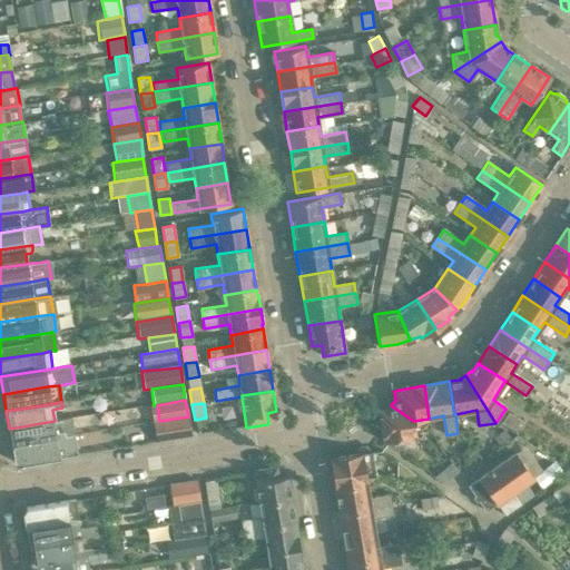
[(413,421),(391,405),(389,410),(379,411),(384,442),(415,436),(413,421)]
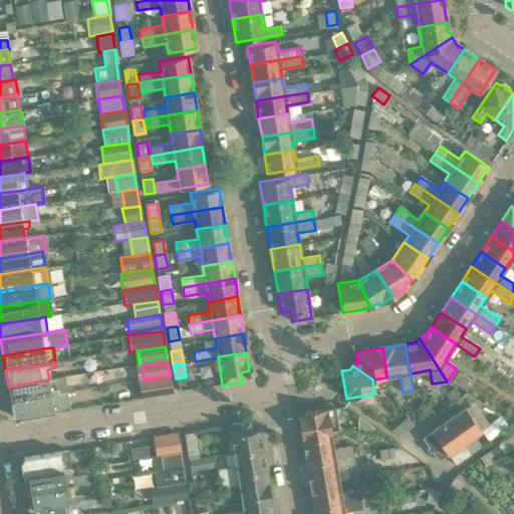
[(147,398),(141,399),(141,400),(173,394),(170,375),(144,379),(147,398)]
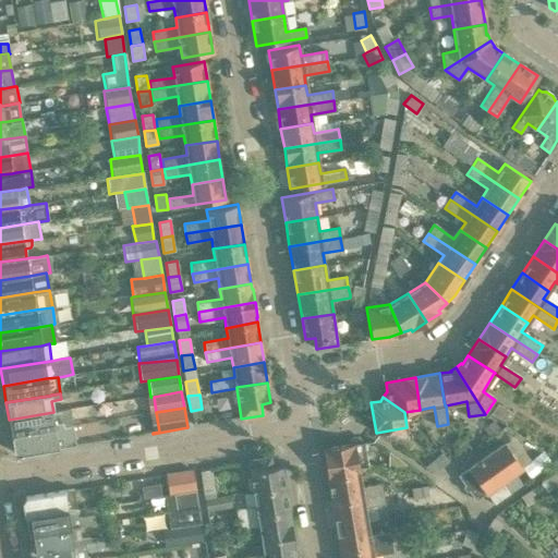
[(53,412),(9,420),(11,436),(53,429),(55,431),(72,427),(70,410),(53,412)]
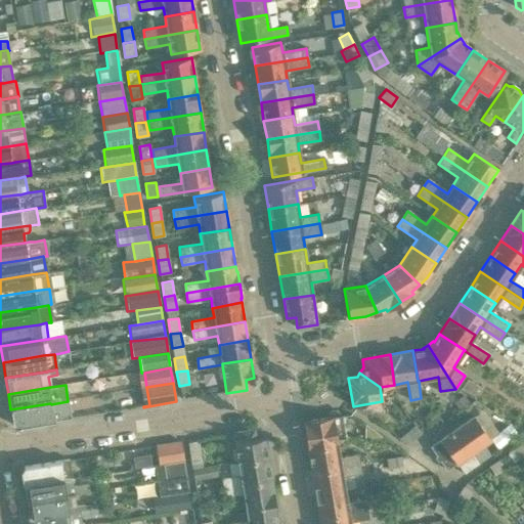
[(50,403),(10,409),(13,425),(18,427),(72,419),(69,401),(68,401),(51,404),(50,403)]
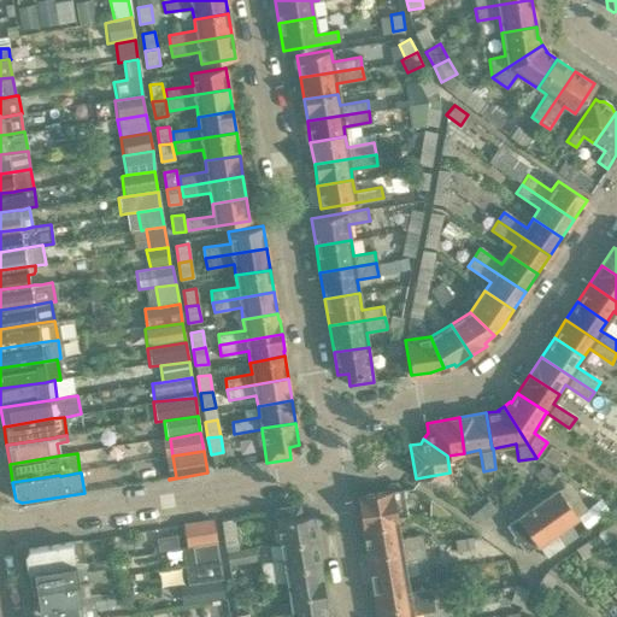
[(357,497),(362,529),(397,523),(407,521),(401,489),(357,497)]
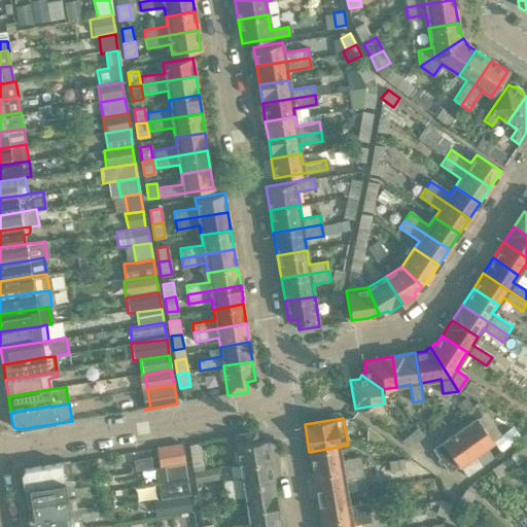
[(442,442),(434,447),(451,470),(459,465),(466,477),(485,464),(493,458),(486,447),(493,443),(476,418),(442,442)]
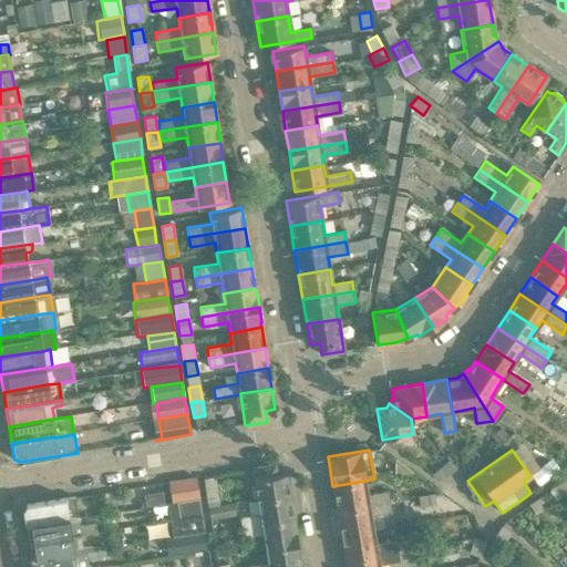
[(253,468),(258,500),(289,494),(286,474),(276,475),(275,465),(253,468)]
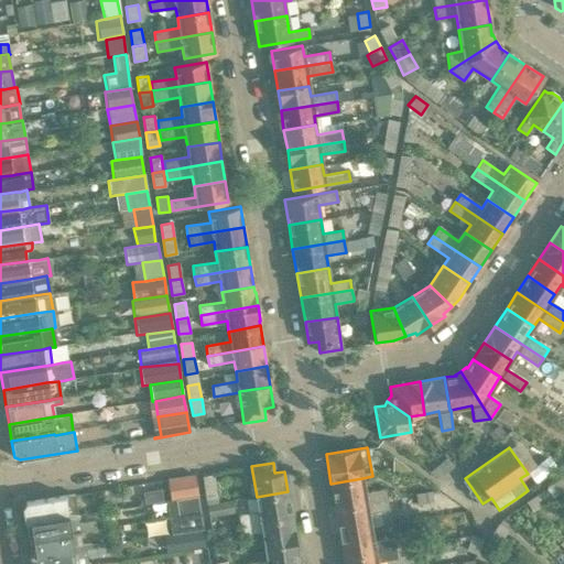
[(198,498),(195,475),(167,479),(171,502),(198,498)]
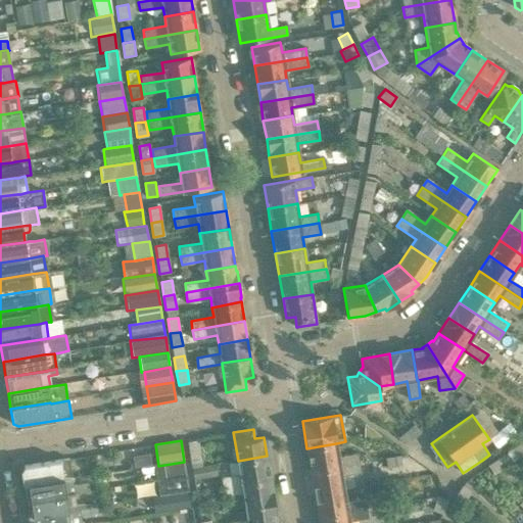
[(188,442),(192,468),(204,467),(200,440),(188,442)]
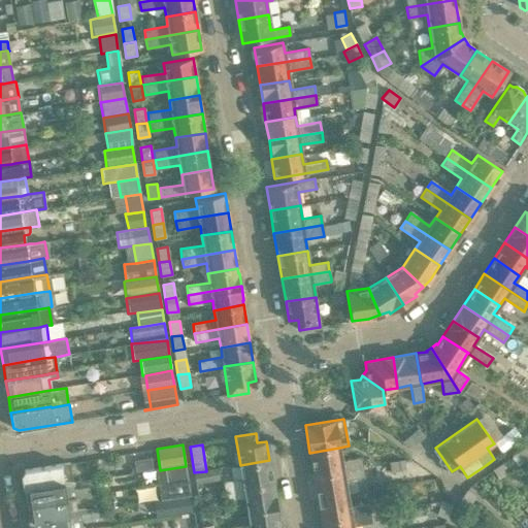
[(309,453),(314,475),(364,467),(362,457),(341,461),(339,448),(309,453)]
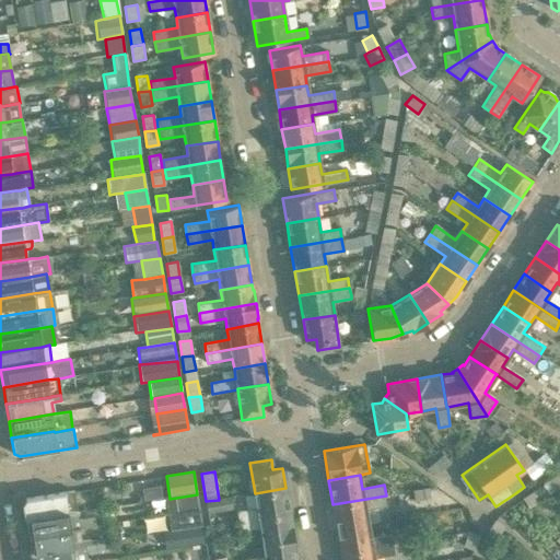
[(559,481),(555,475),(541,483),(549,494),(559,487),(559,481)]
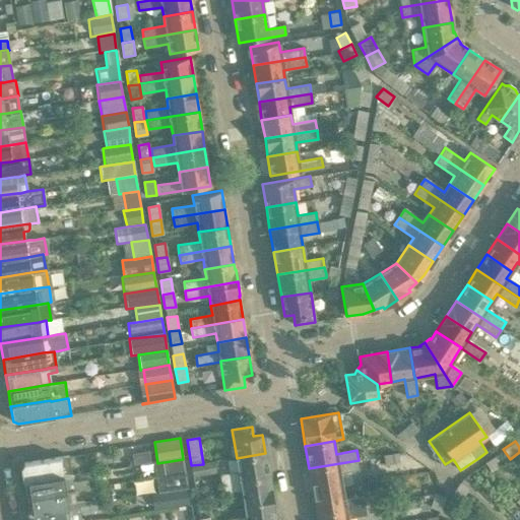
[(219,474),(220,484),(269,476),(265,453),(237,458),(239,471),(219,474)]
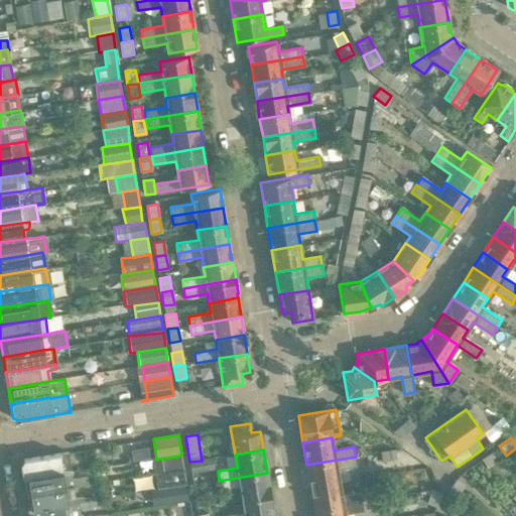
[(481,459),(488,468),(500,460),(493,449),(481,459)]
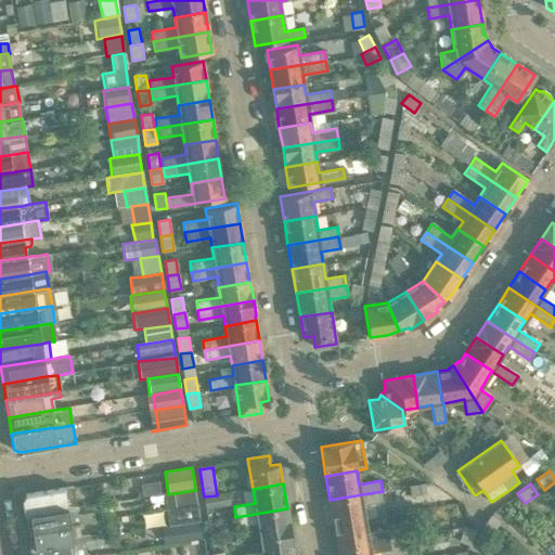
[(25,494),(22,500),(24,514),(76,506),(73,487),(25,494)]
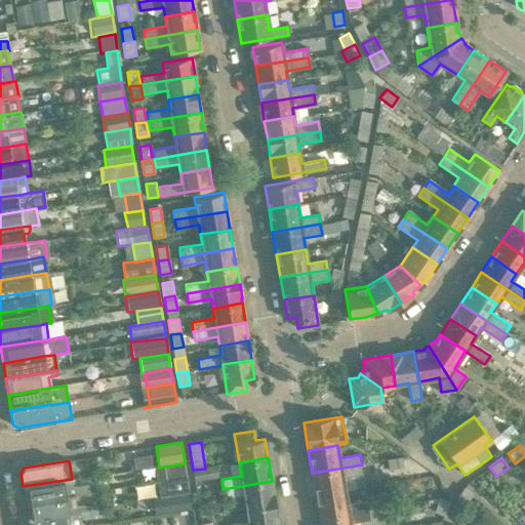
[(312,473),(316,496),(345,491),(342,478),(363,475),(362,465),(312,473)]
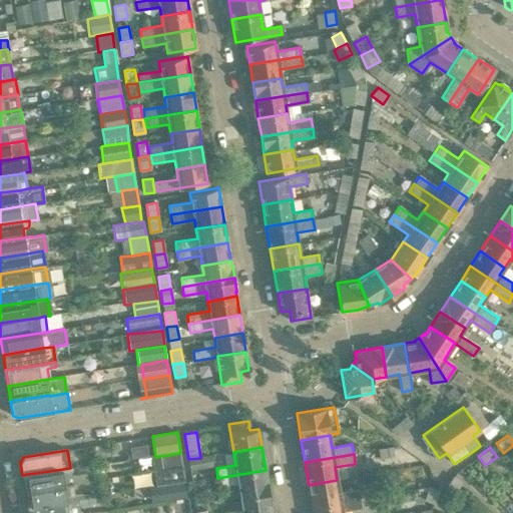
[(200,458),(188,459),(190,470),(213,467),(212,456),(200,458)]
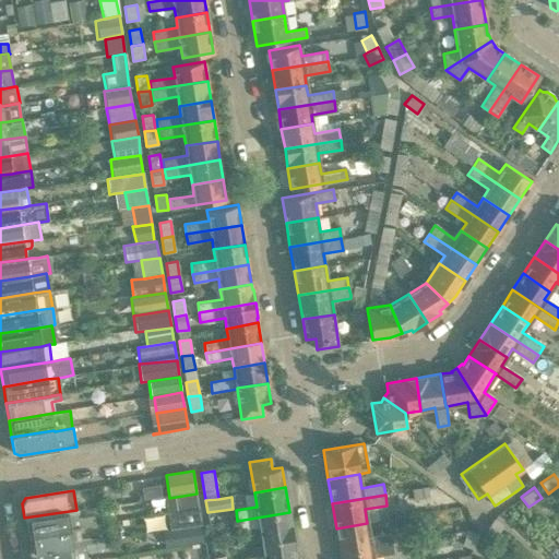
[(76,510),(24,518),(27,535),(70,528),(80,527),(96,524),(94,515),(78,518),(76,510)]
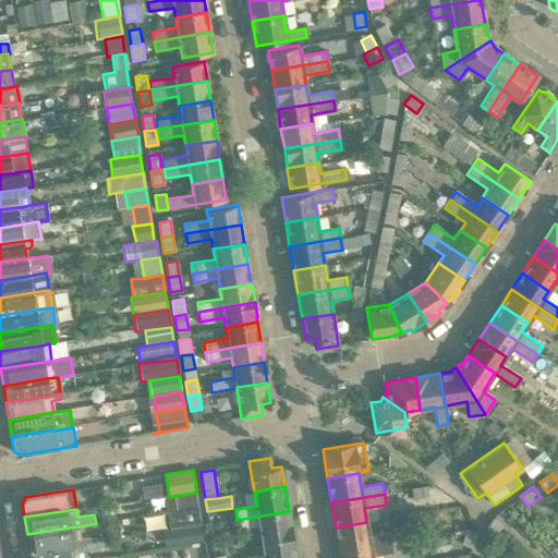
[(259,528),(262,541),(292,535),(289,511),(237,520),(239,531),(259,528)]
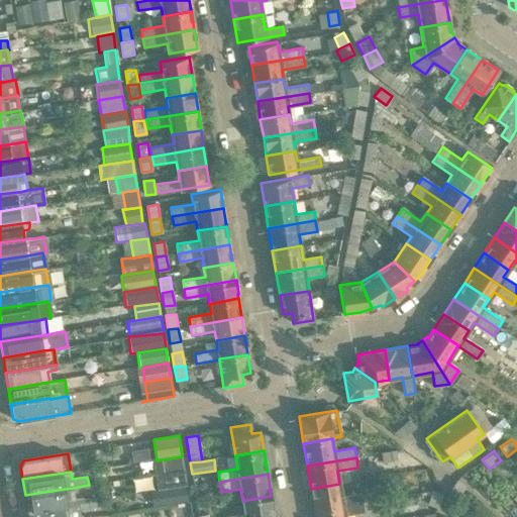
[(448,492),(457,498),(466,486),(455,480),(448,492)]
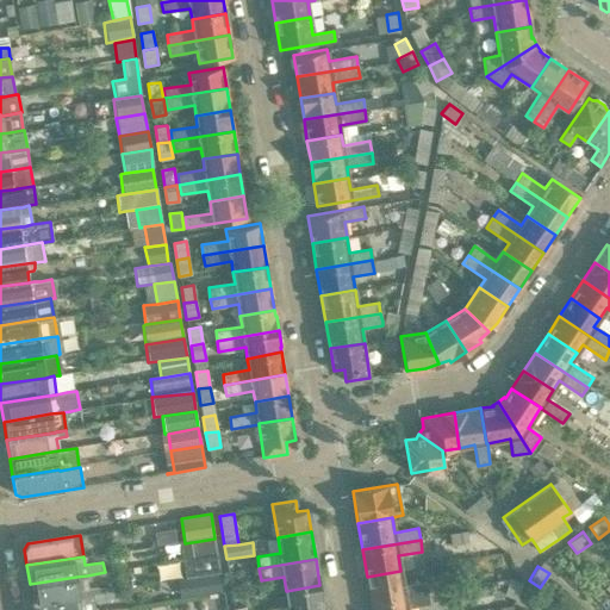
[(367,577),(371,603),(429,593),(427,582),(403,585),(400,571),(367,577)]
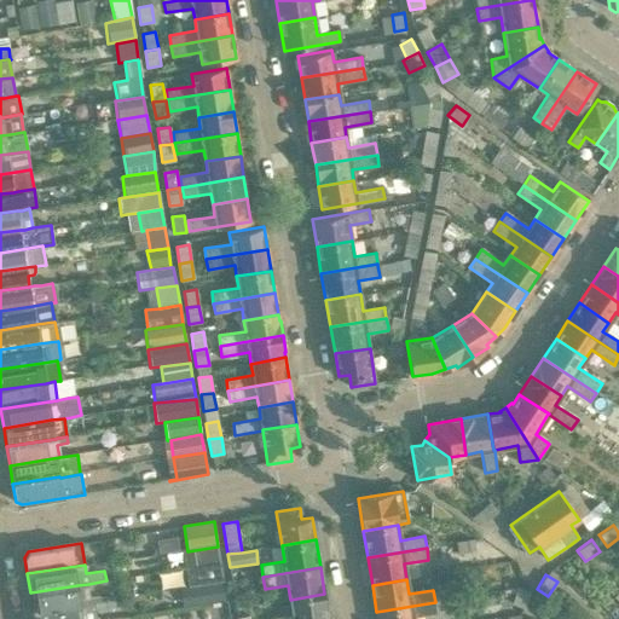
[(77,585),(30,593),(33,612),(81,605),(93,602),(99,601),(98,596),(91,597),(88,584),(77,585)]
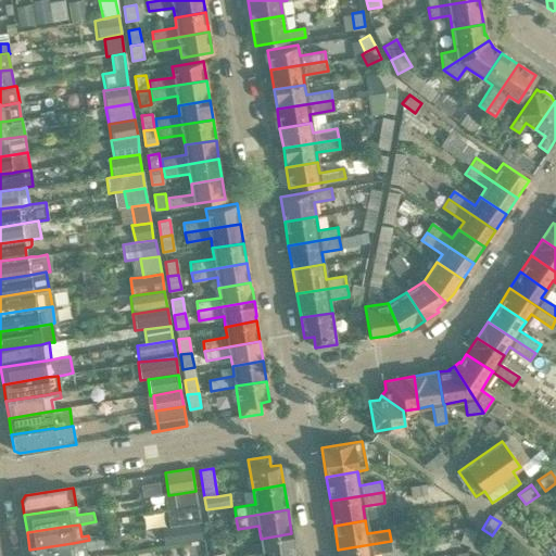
[(459,543),(469,546),(475,531),(465,528),(459,543)]
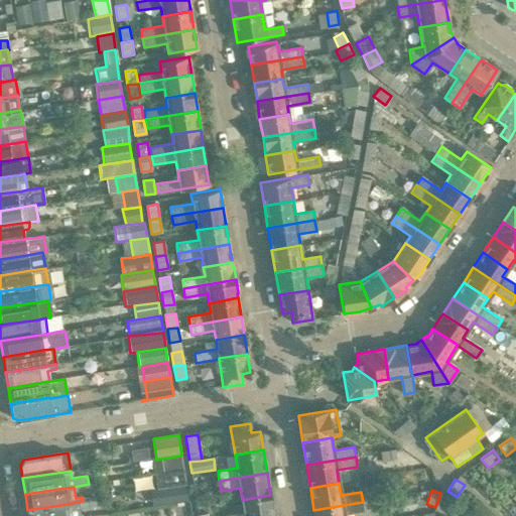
[(225,515),(224,515),(273,515),(270,495),(242,500),(244,512),(225,515)]
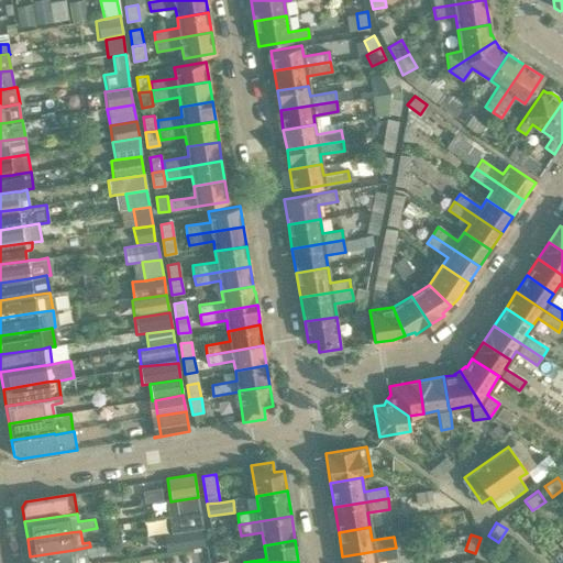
[(74,550),(30,556),(31,562),(87,562),(85,548),(74,550)]
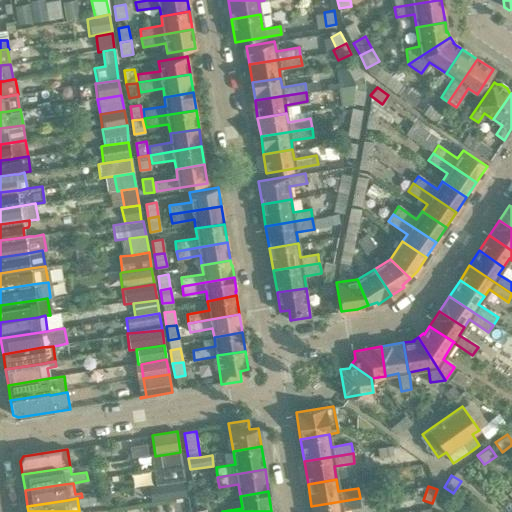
[(311,506),(312,511),(341,511),(342,511),(361,508),(360,498),(311,506)]
